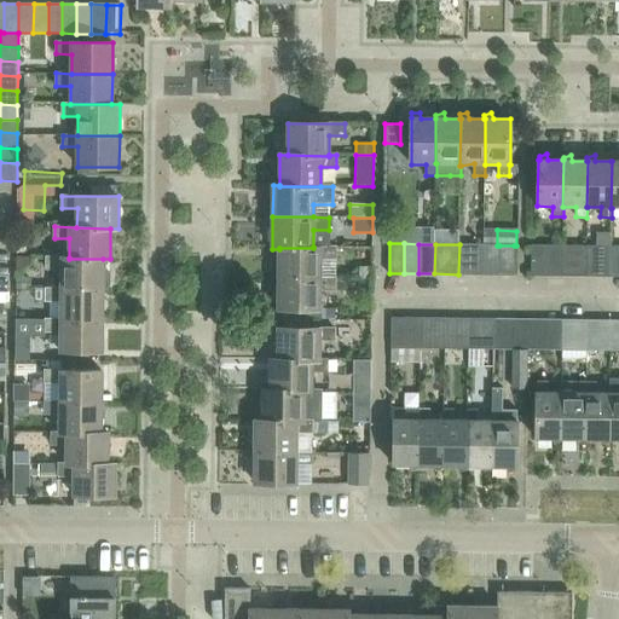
[(484,244),(460,244),(458,275),(482,275),(484,244)]
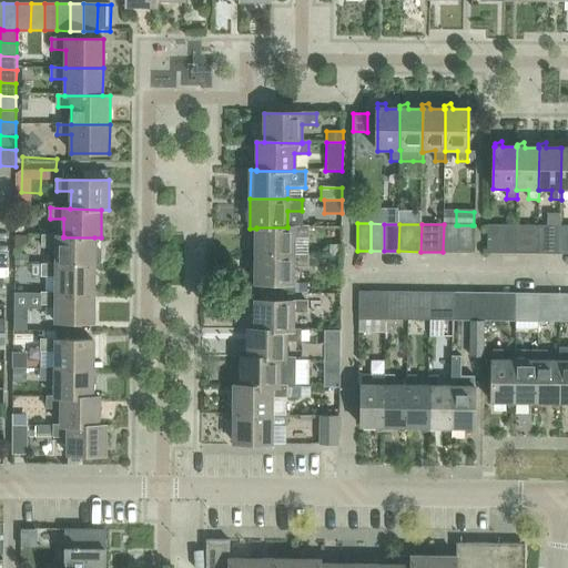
[(457,252),(458,225),(456,225),(444,224),(443,252),(457,252)]
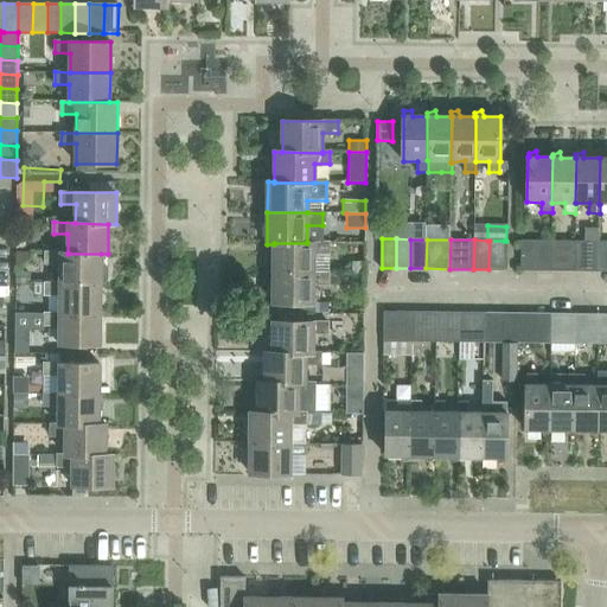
[(489,269),(504,269),(504,241),(490,241),(489,269)]
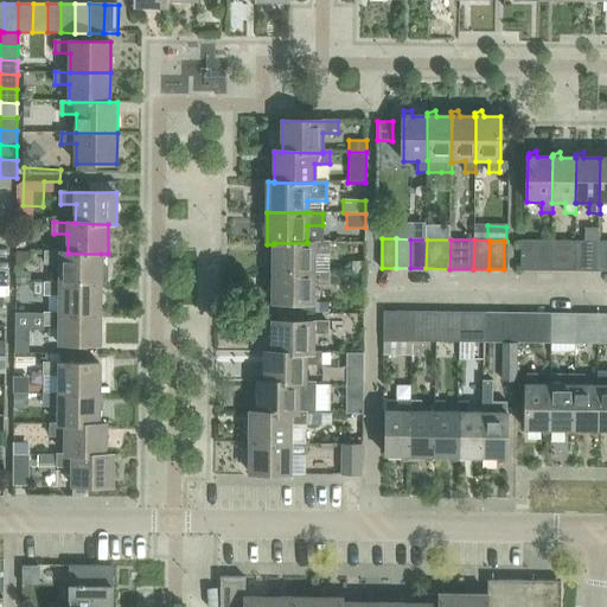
[(536,241),(522,241),(521,270),(535,270),(536,241)]
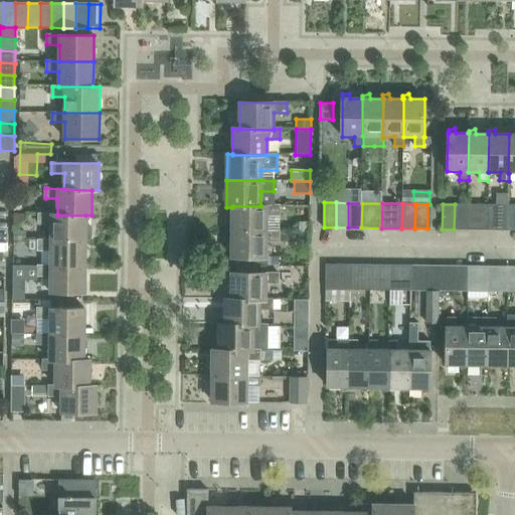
[(468,204),(455,204),(454,229),(468,229),(468,204)]
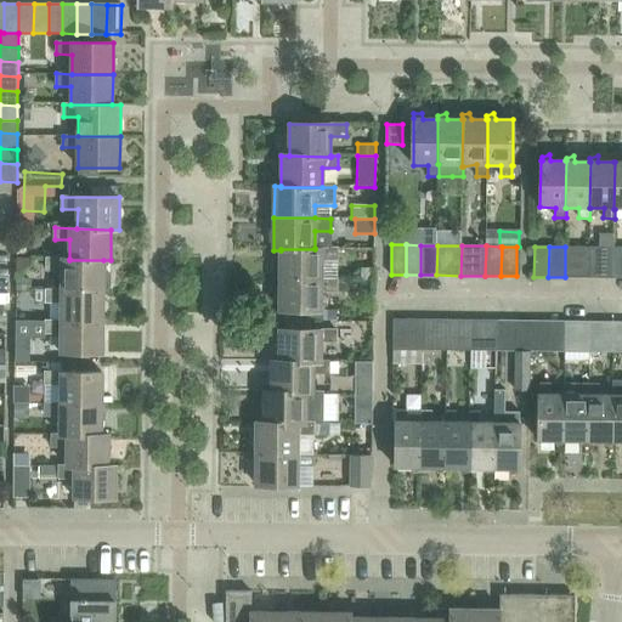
[(565,277),(589,278),(589,248),(565,247),(565,277)]
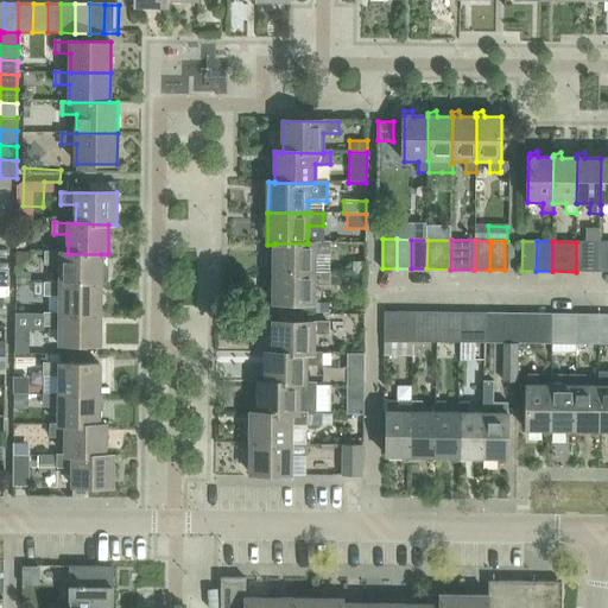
[(314,254),(329,254),(329,242),(308,242),(308,244),(274,244),(274,245),(274,273),(314,274),(314,254)]
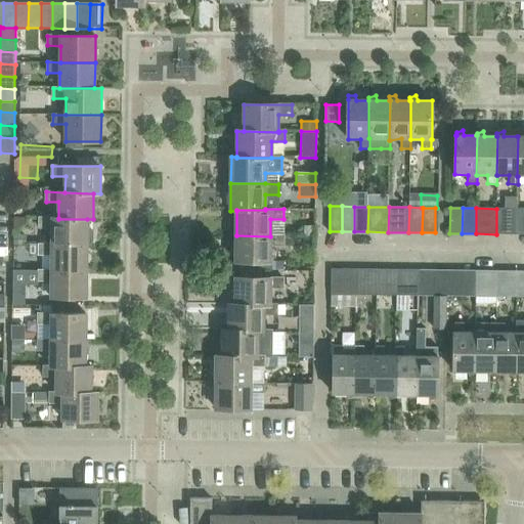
[(517,209),(496,209),(496,234),(517,234),(517,209)]
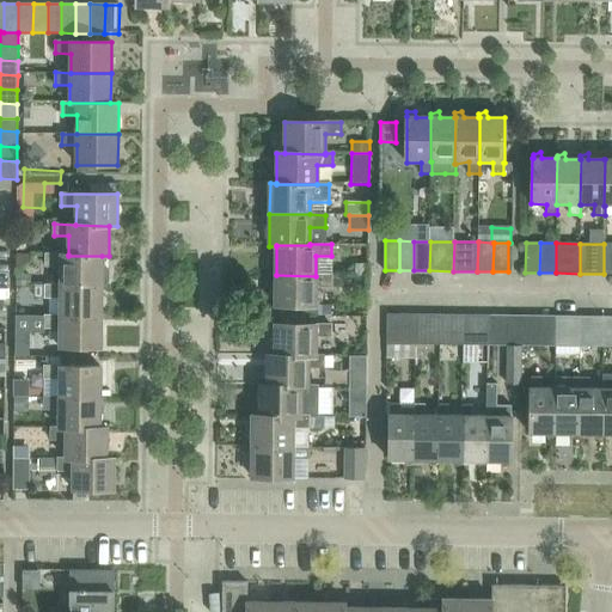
[(32,254),(17,254),(17,270),(32,270),(32,254)]
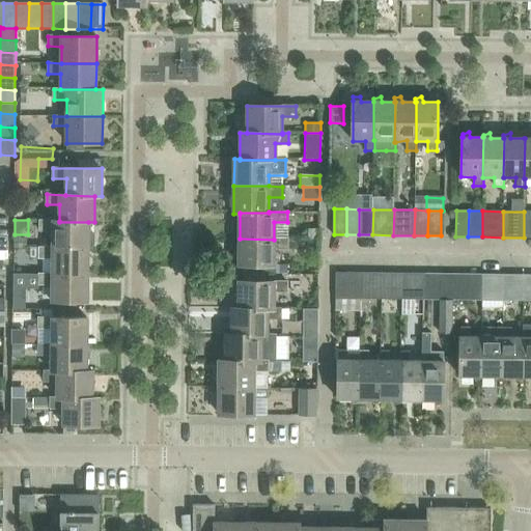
[(53,244),(53,248),(87,248),(88,222),(59,222),(59,221),(47,221),(40,220),(39,231),(53,231),(53,244)]
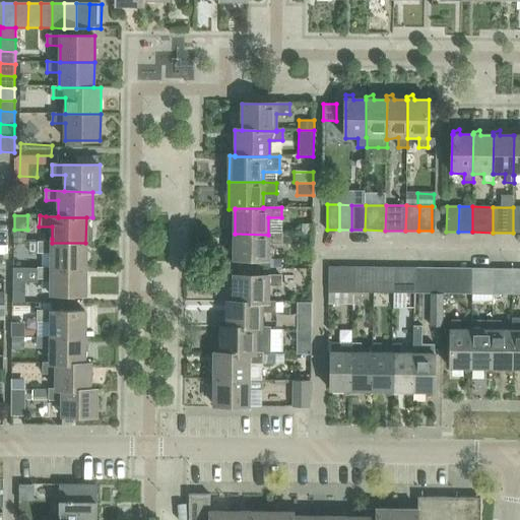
[(301,224),(301,234),(312,235),(312,230),(312,224),(301,224)]
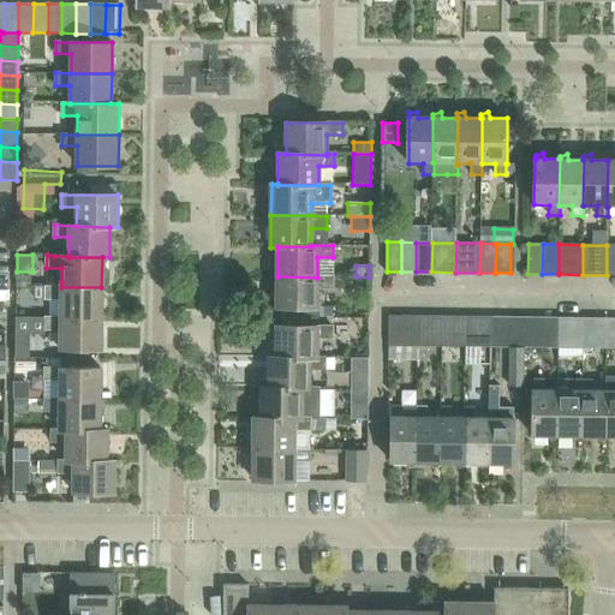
[(33,275),(17,275),(17,287),(33,287),(33,275)]
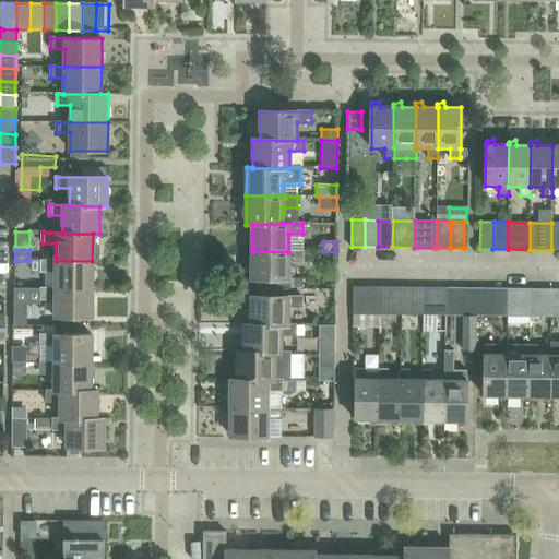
[(302,252),(288,252),(252,251),(251,280),(264,281),(264,286),(277,286),(278,281),(287,281),(288,262),(302,262),(302,252)]
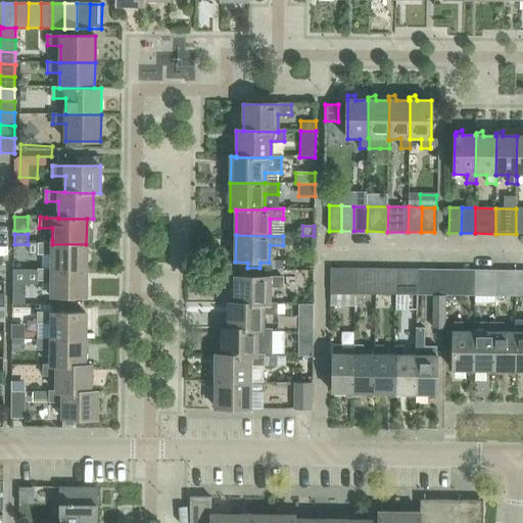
[(298,235),(298,246),(314,246),(314,236),(302,235),(298,235)]
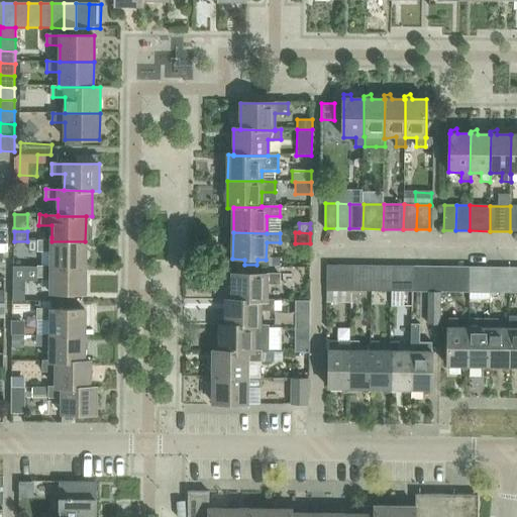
[(29,241),(29,250),(38,250),(38,251),(52,251),(52,267),(85,268),(85,241),(52,241),(29,241)]
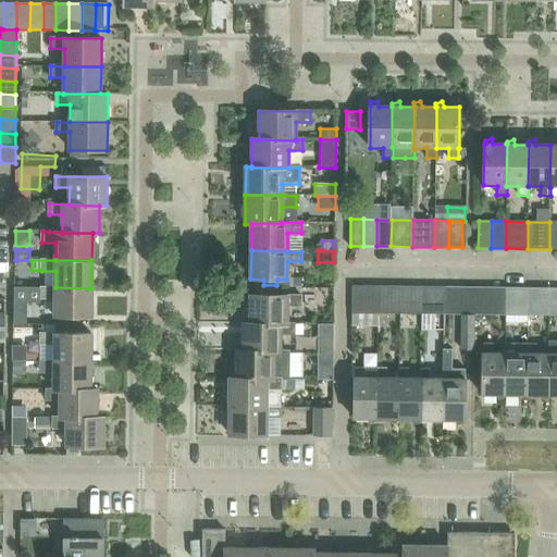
[(351,313),(364,313),(366,286),(353,286),(351,313)]
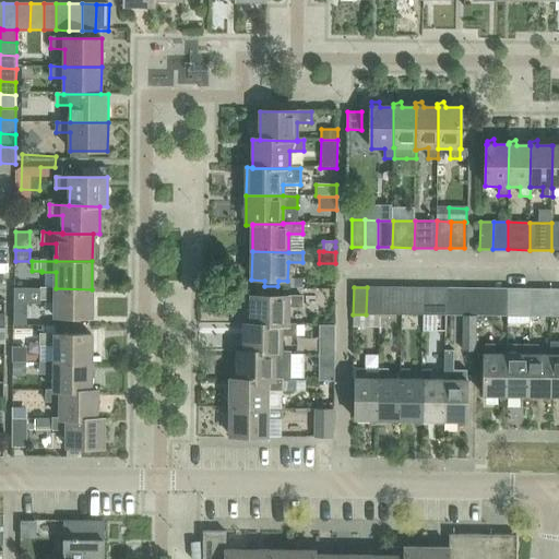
[(382,287),(367,287),(366,314),(381,314),(382,287)]
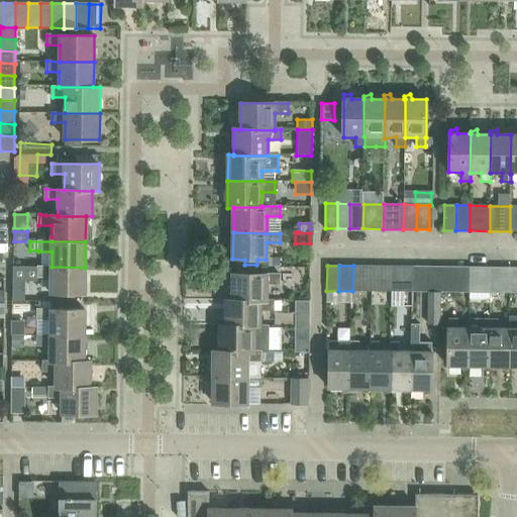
[(373,266),(353,266),(352,291),(373,292),(373,266)]
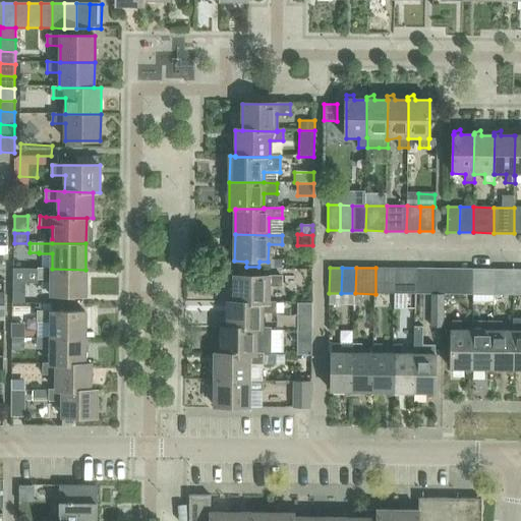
[(397,269),(375,268),(375,294),(397,294),(397,269)]
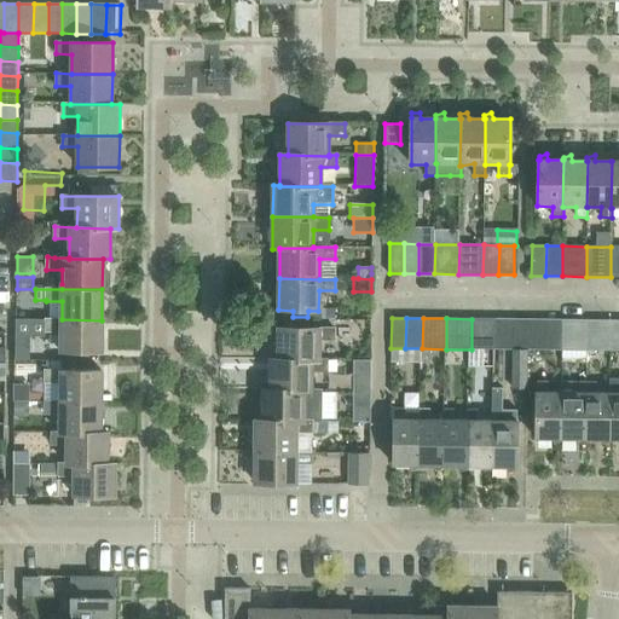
[(102,352),(102,320),(62,319),(46,319),(46,333),(62,333),(62,352),(102,352)]
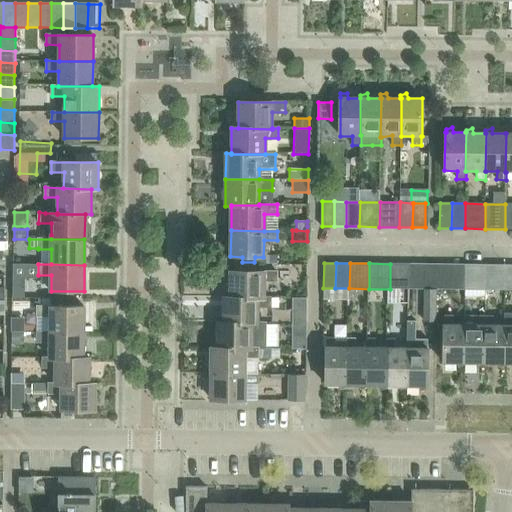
[(410,264),(390,264),(390,289),(410,289),(410,264)]
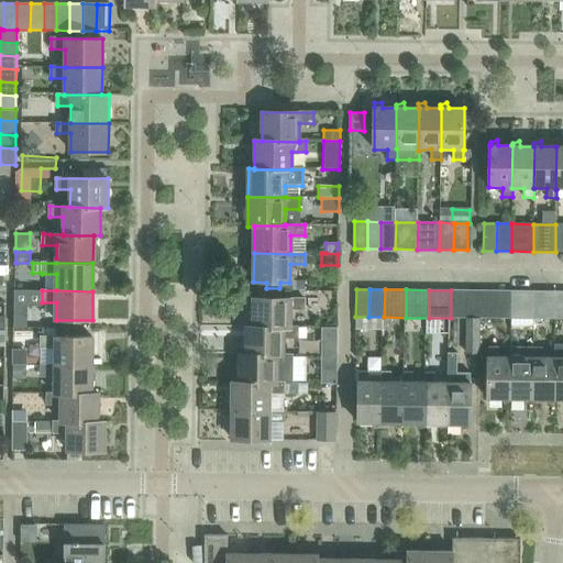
[(467,290),(451,290),(451,318),(467,318),(467,290)]
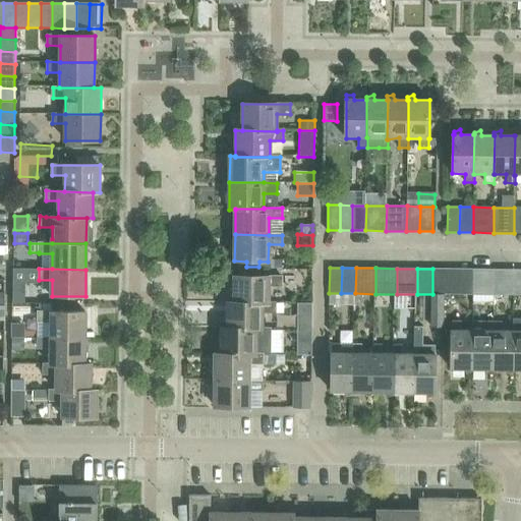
[(446,269),(432,269),(432,294),(445,294),(446,269)]
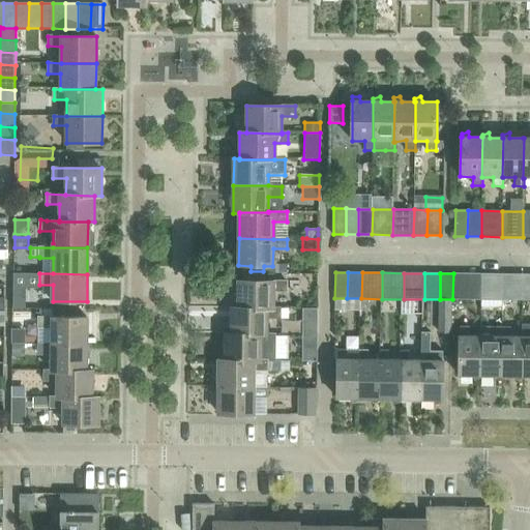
[(466,273),(453,273),(452,299),(465,300),(466,273)]
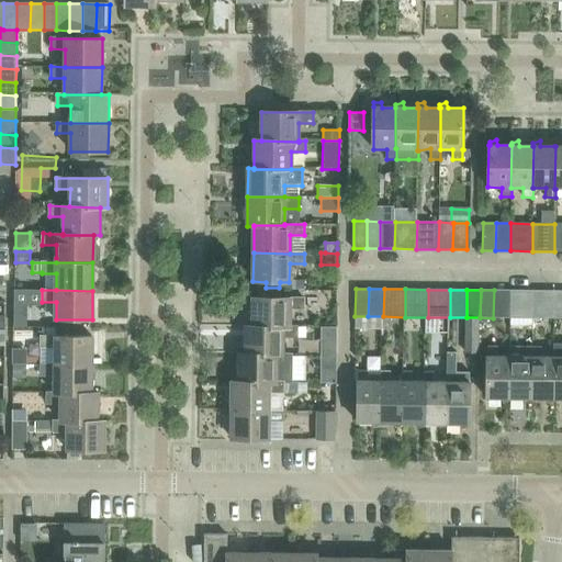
[(510,291),(494,290),(493,318),(510,318),(510,291)]
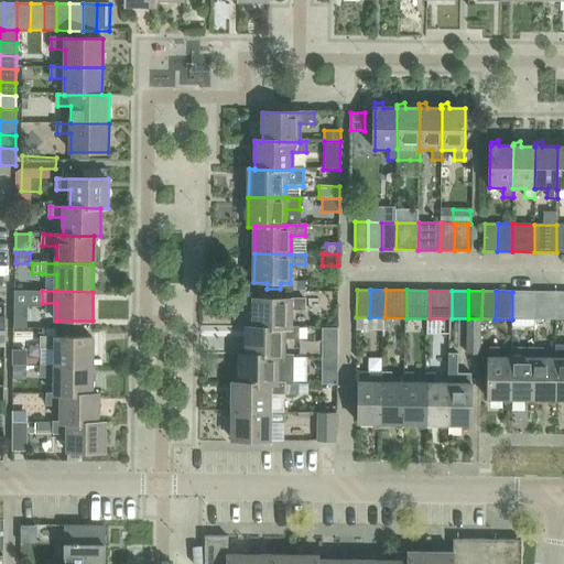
[(535,292),(512,292),(512,320),(534,320),(535,292)]
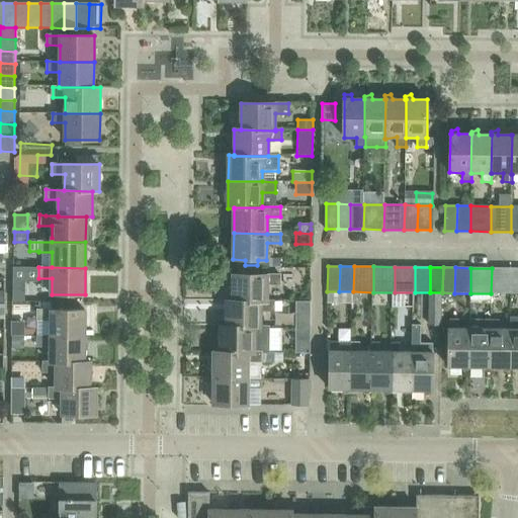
[(511,268),(492,268),(491,293),(511,293),(511,268)]
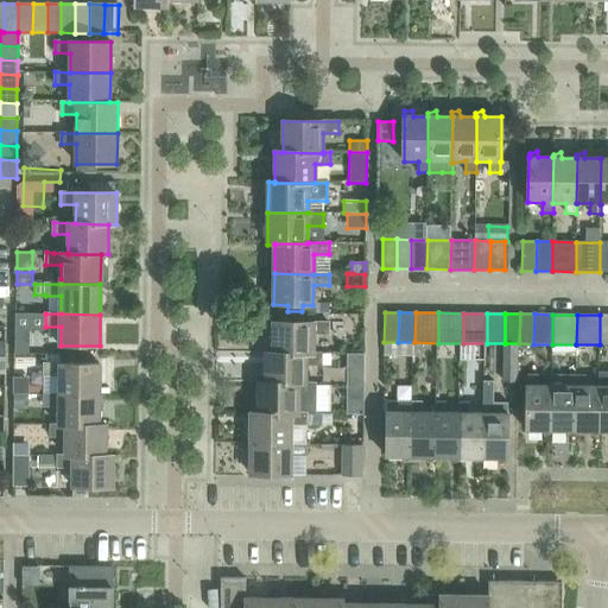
[(43,317),(25,317),(25,327),(43,327),(43,317)]
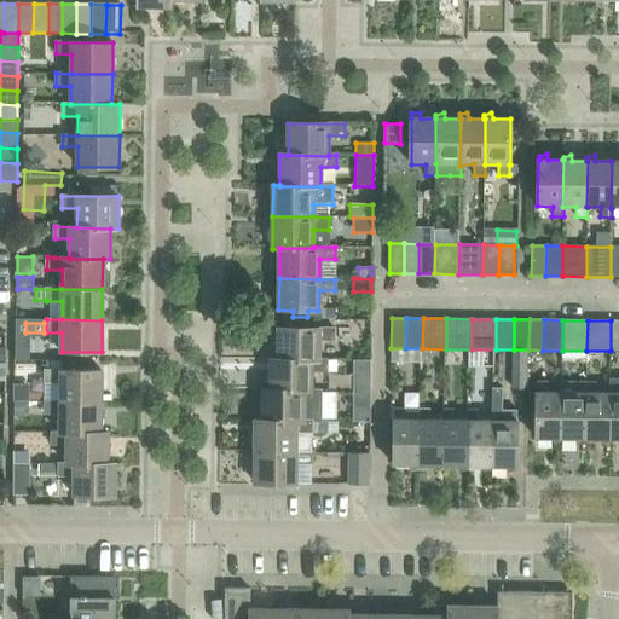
[(278,359),(319,360),(319,359),(319,340),(335,340),(335,329),(278,328),(278,359)]
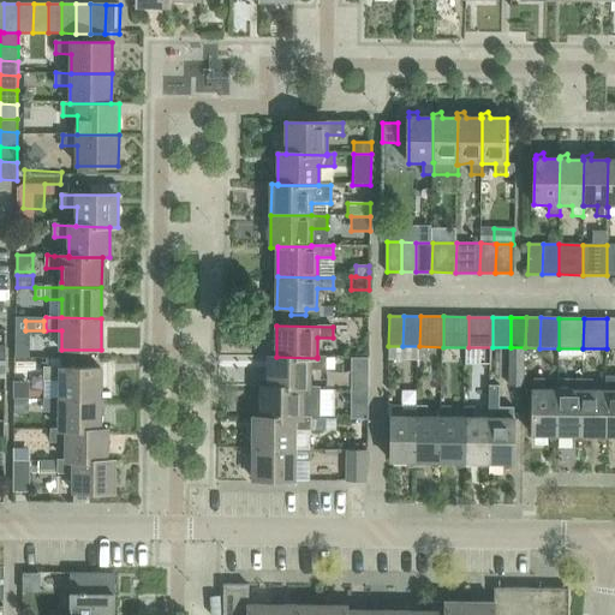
[(45,351),(21,350),(21,364),(43,365),(45,351)]
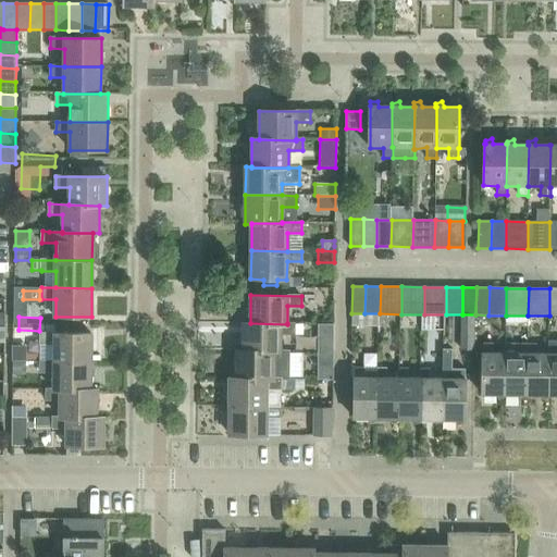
[(295,323),(287,323),(287,324),(250,323),(244,323),(244,351),(281,351),(281,334),(295,334),(295,323)]
